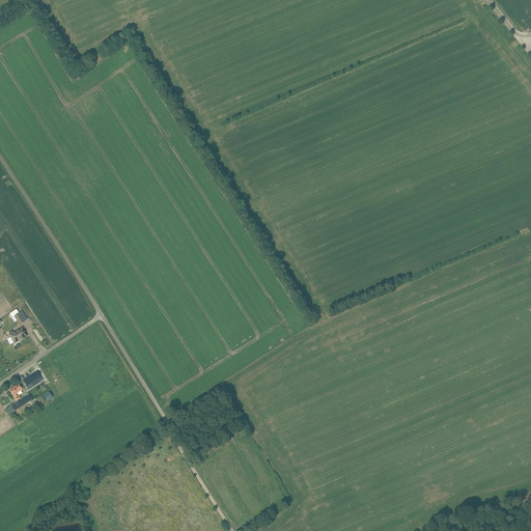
[(9,314),(11,317),(14,316),(20,325),(24,322),(27,319),(24,314),(20,316),(18,313),(16,310),(9,314)]
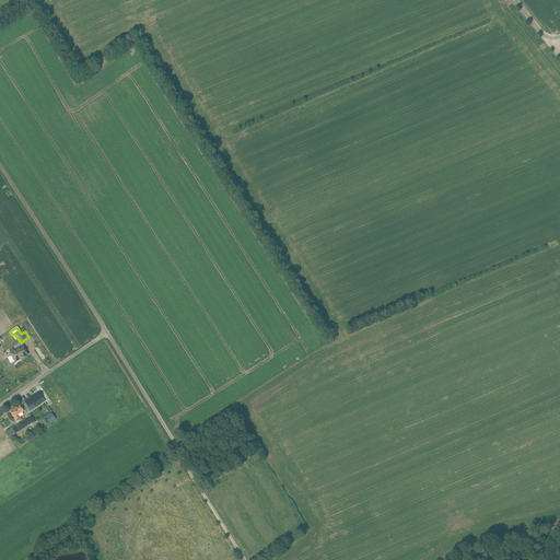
[(21,359),(28,354),(23,346),(13,351),(12,349),(9,350),(10,353),(14,362),(15,362),(15,361),(20,358),(21,359)]
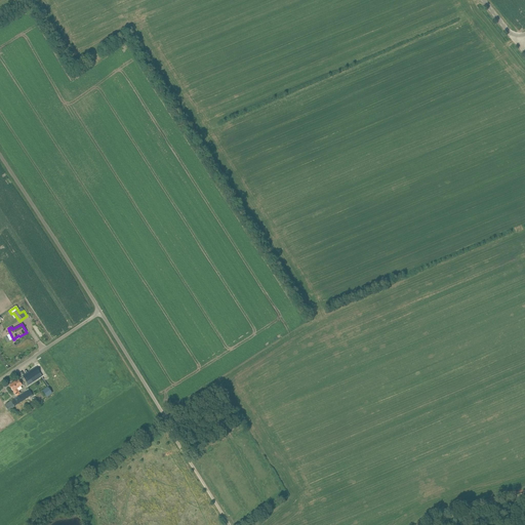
[(40,373),(39,371),(36,367),(23,376),(27,382),(30,380),(32,384),(38,379),(36,376),(40,373)]
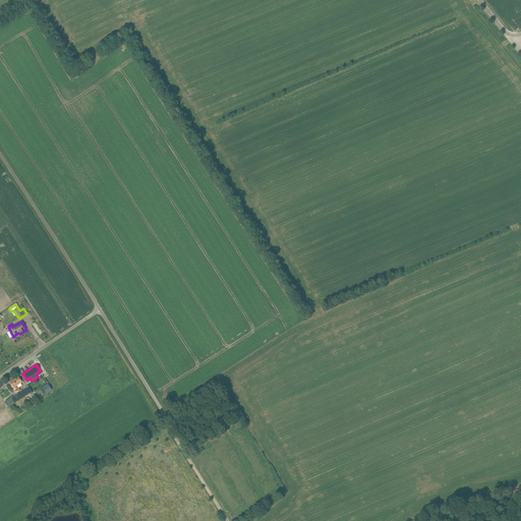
[(16,393),(20,391),(17,386),(22,383),(18,377),(9,383),(13,389),(13,388),(16,393)]
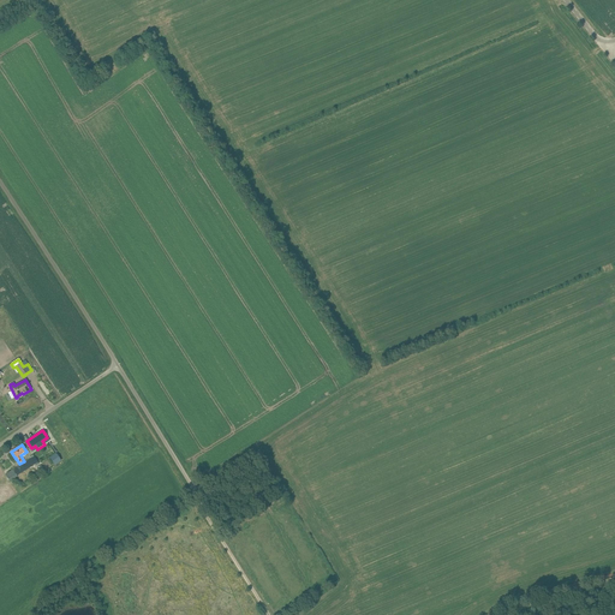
[(34,457),(5,475),(10,482),(35,465),(35,466),(39,464),(34,457)]
